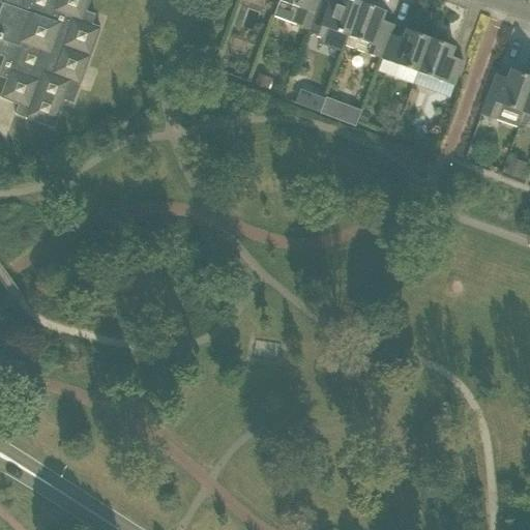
[(0,0),(0,2),(2,3),(0,9),(0,39),(9,43),(0,67),(0,77),(6,80),(0,96),(0,97),(19,105),(15,114),(54,127),(63,99),(72,104),(100,27),(91,24),(94,15),(85,11),(89,0),(0,0)]
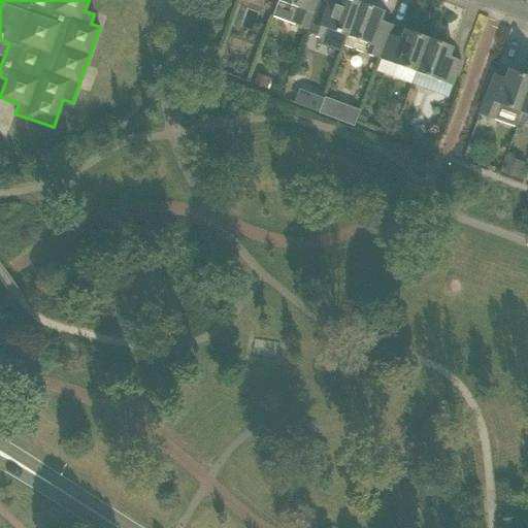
[(307,29),(318,0),(276,0),(277,0),(271,15),(307,29)]
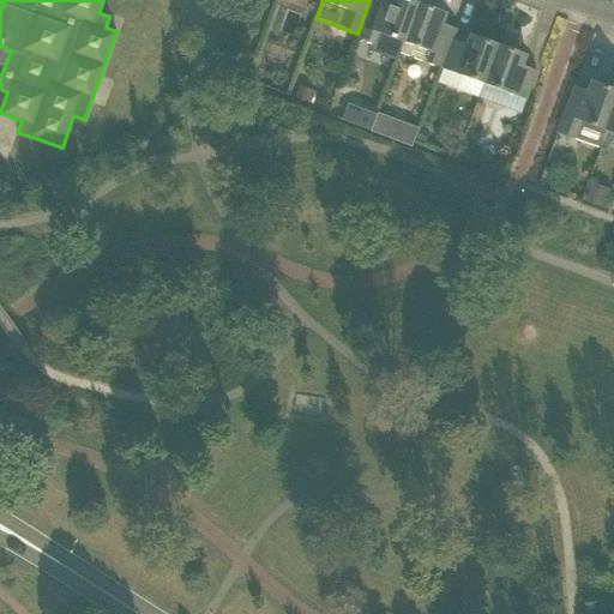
[(402,43),(417,0),(416,0),(416,2),(410,0),(386,0),(385,2),(378,0),(369,0),(357,34),(356,37),(372,43),(375,34),(402,43)]
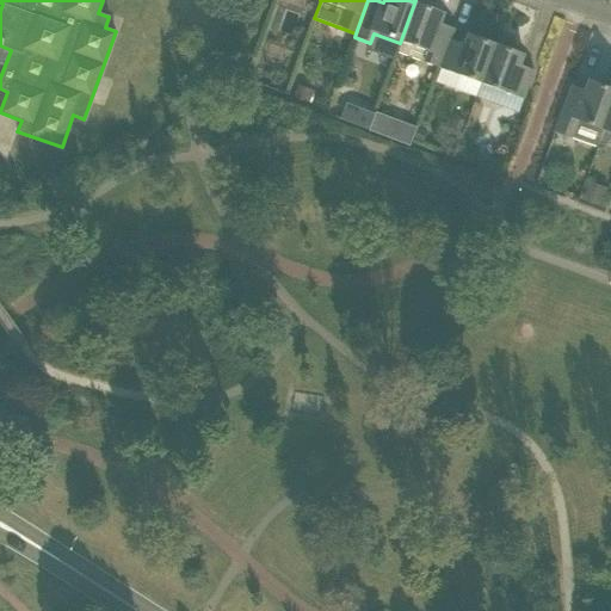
[(417,0),(415,0),(400,43),(396,53),(438,68),(449,39),(454,29),(439,24),(444,13),(417,2),(417,0)]
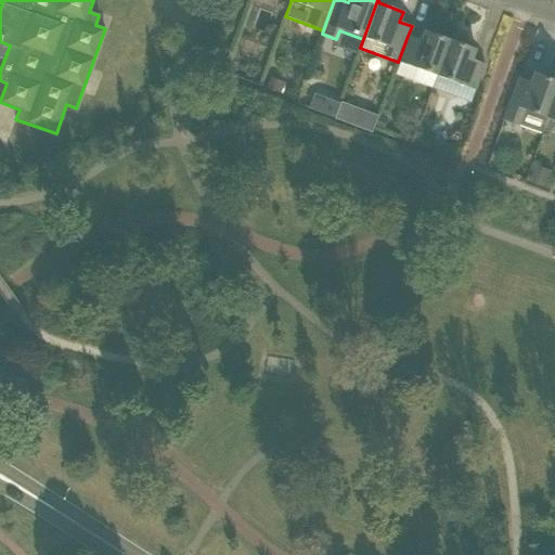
[(398,62),(437,76),(451,37),(450,37),(449,39),(424,30),(421,40),(408,36),(398,62)]
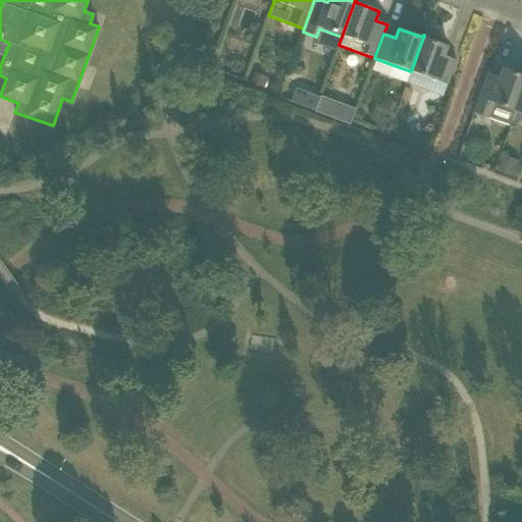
[(424,35),(411,71),(447,85),(456,60),(444,55),(447,46),(424,38),(425,35),(424,35)]
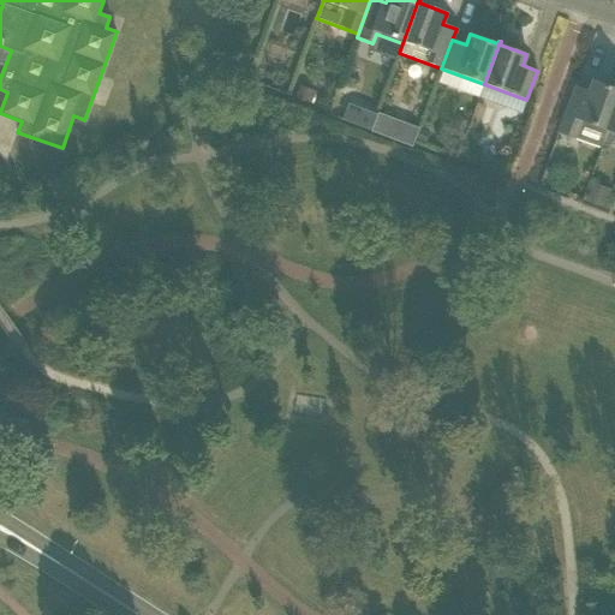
[(574,117),(610,130),(614,114),(614,87),(596,79),(592,90),(578,85),(567,114),(559,133),(567,136),(574,117)]
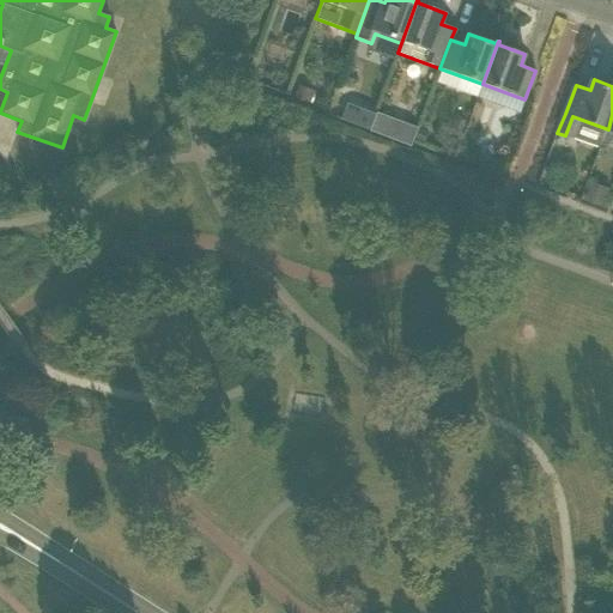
[(375,117),(360,111),(354,127),(370,133),(375,117)]
